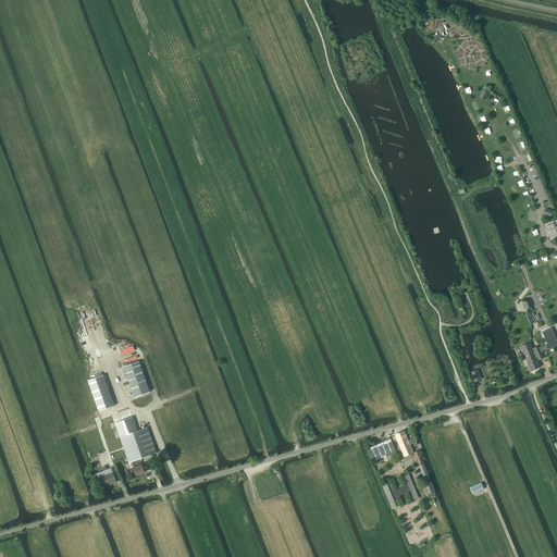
[(554,227),(553,224),(545,226),(546,231),(547,231),(548,235),(549,238),(556,235),(556,232),(556,231),(556,226),(554,227)]
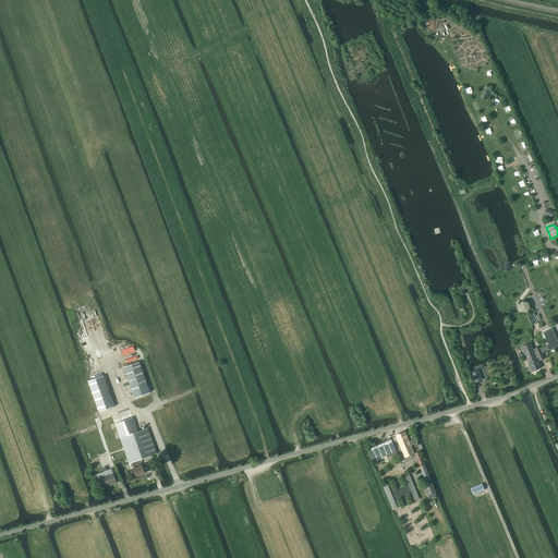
[(528,302),(522,302),(518,306),(520,312),(525,312),(530,307),(528,302)]
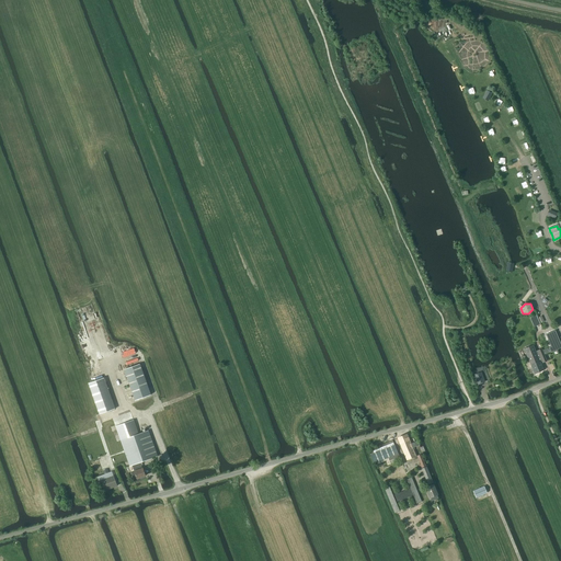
[(553,332),(547,335),(551,346),(549,348),(550,352),(560,347),(553,332)]
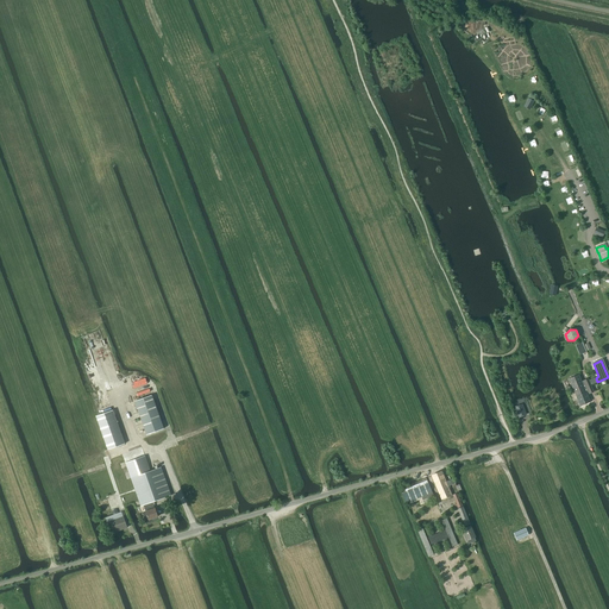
[(569,378),(575,393),(584,388),(591,385),(588,378),(583,381),(584,381),(582,382),(578,375),(569,378)]
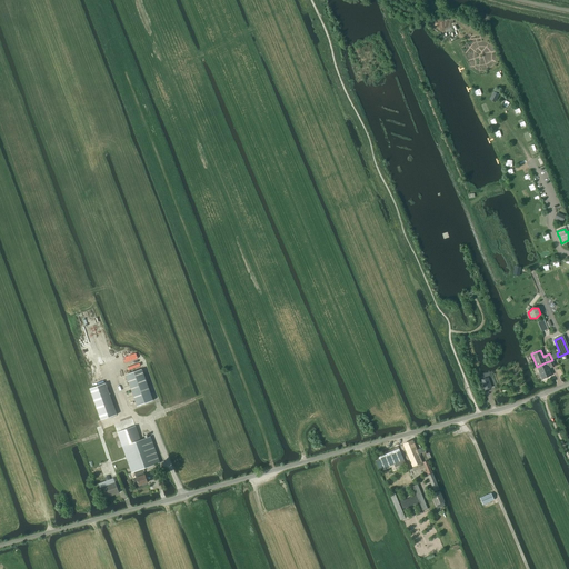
[(546,362),(537,367),(541,379),(551,376),(548,367),(549,366),(550,368),(555,367),(552,360),(546,362)]
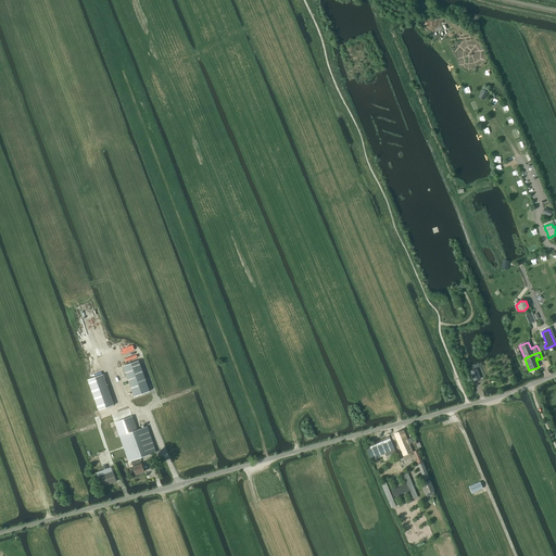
[(138,361),(123,366),(134,396),(149,391),(138,361)]
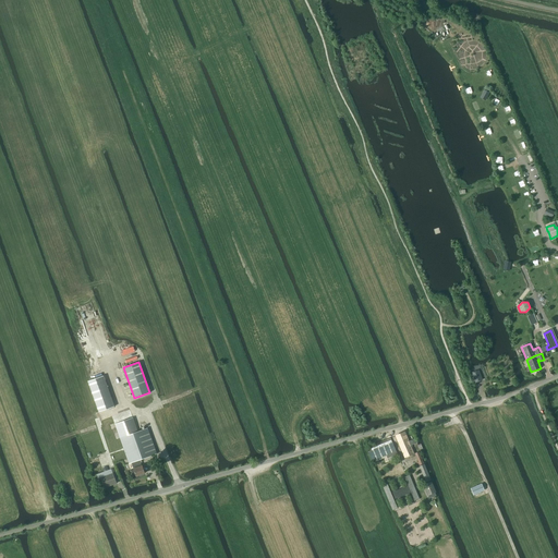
[(482,380),(478,371),(471,373),(474,383),(482,380)]
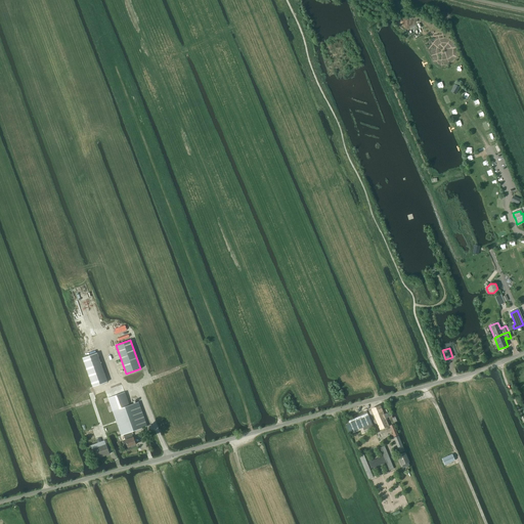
[(107,382),(97,353),(82,358),(93,387),(107,382)]
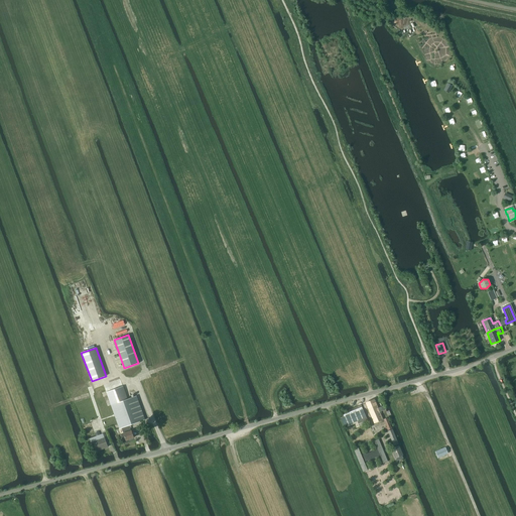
[(136,396),(127,399),(123,386),(106,392),(119,428),(121,427),(123,433),(120,434),(122,439),(125,438),(126,440),(127,440),(130,439),(129,439),(133,437),(131,430),(129,431),(127,425),(145,419),(136,396)]
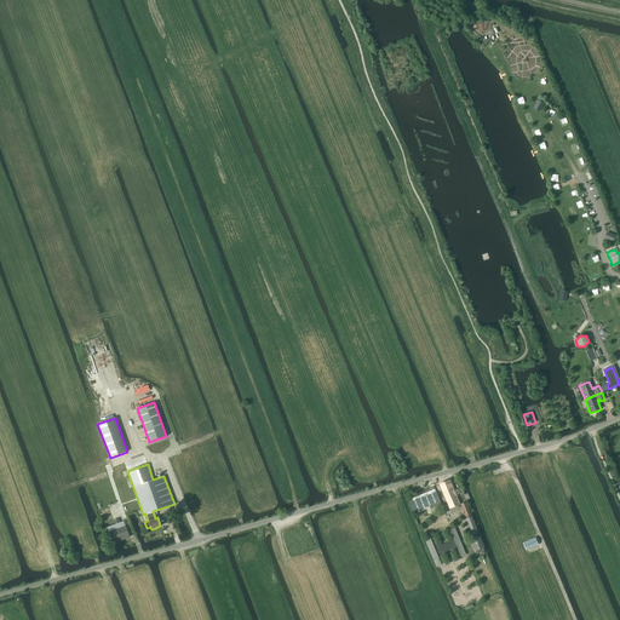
[(440,484),(449,509),(460,504),(457,495),(464,492),(461,487),(454,491),(449,480),(440,484)]
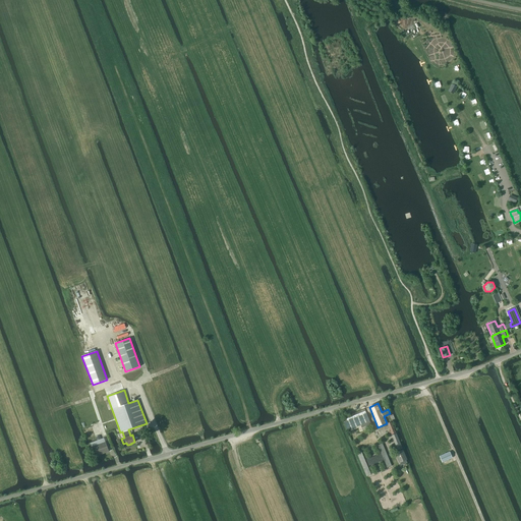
[(366,413),(344,422),(347,430),(369,421),(366,413)]
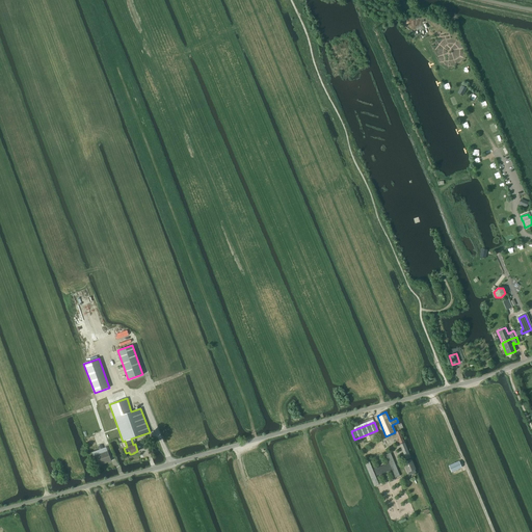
[(380,436),(377,430),(369,434),(371,440),(380,436)]
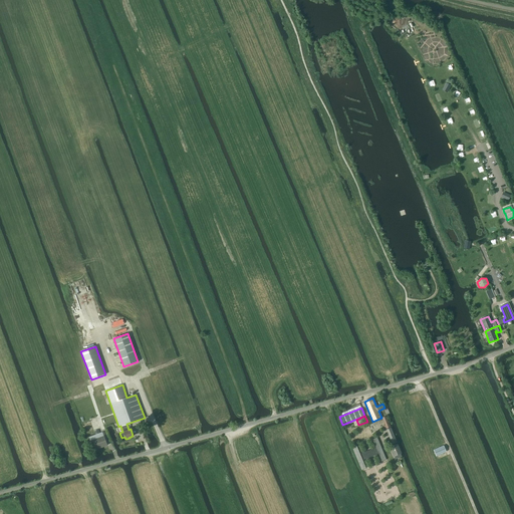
[(387,430),(393,444),(397,443),(391,428),(387,430)]
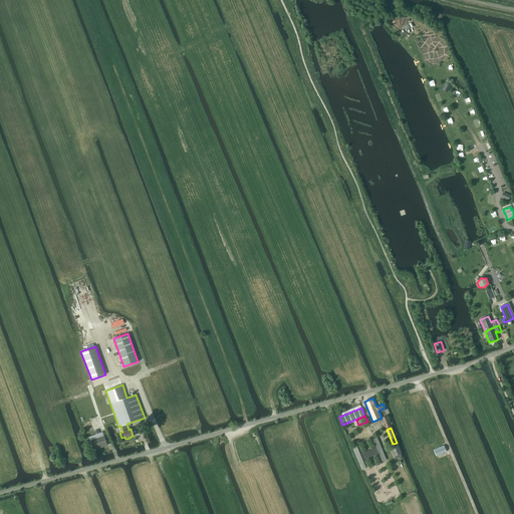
[(92,440),(95,450),(107,445),(103,436),(92,440)]
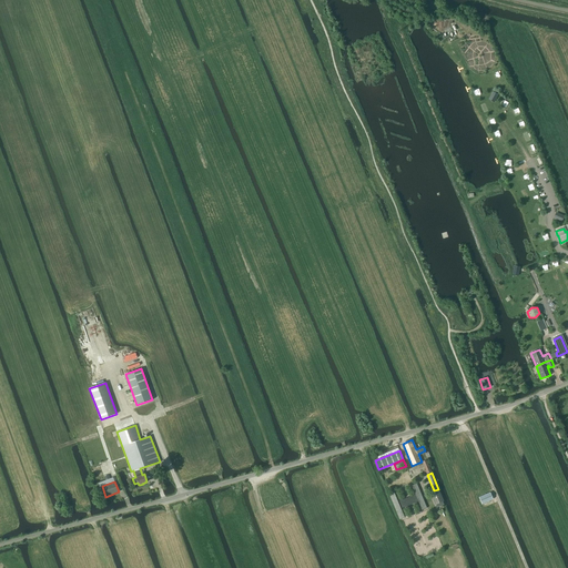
[(389,495),(399,519),(404,517),(401,508),(418,501),(422,510),(426,508),(416,484),(412,485),(415,495),(398,501),(394,493),(389,495)]
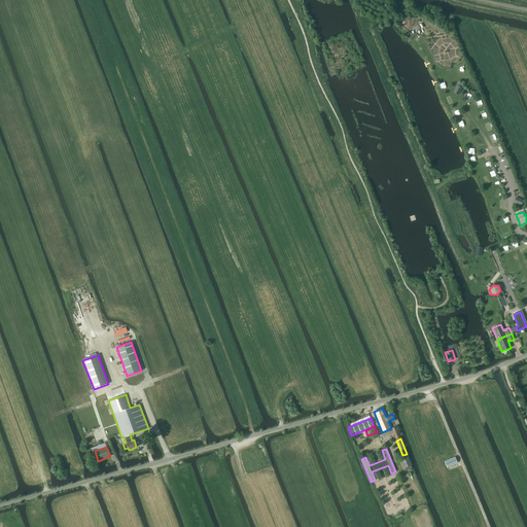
[(407,455),(399,458),(403,468),(405,467),(406,470),(412,468),(411,465),(407,455)]
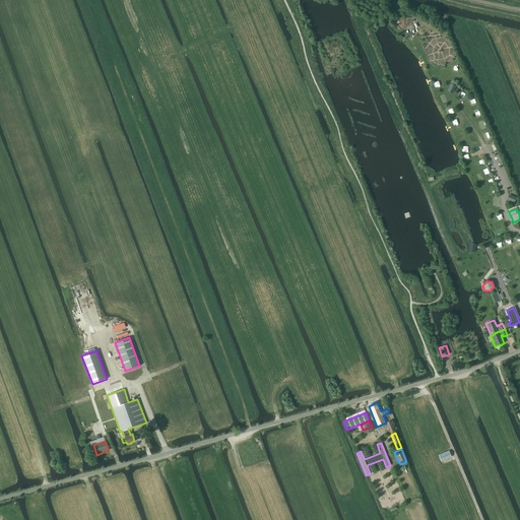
[(439,455),(441,461),(451,457),(448,451),(439,455)]
